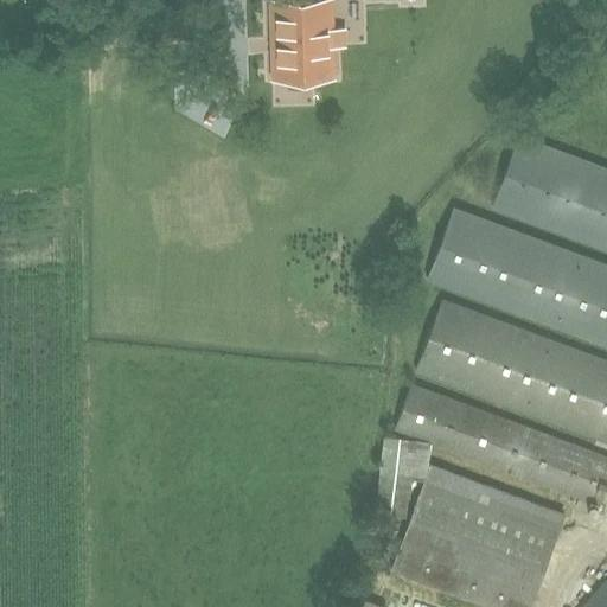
[(272,77),(333,75),(331,0),(270,2),(272,77)]
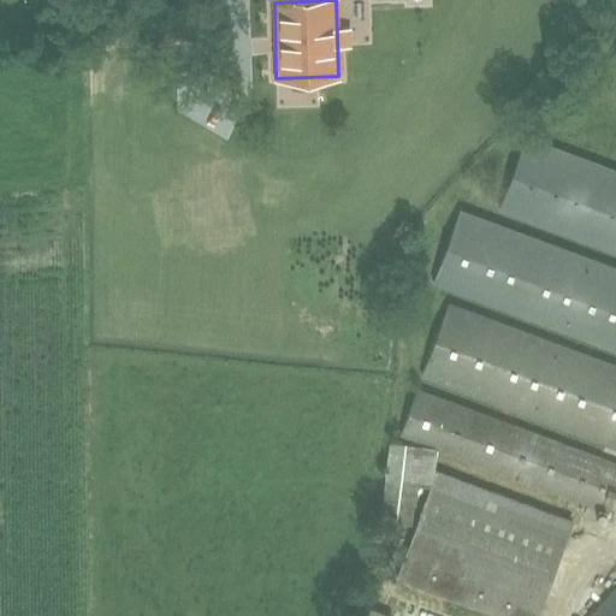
[(178,71),(175,89),(238,104),(242,86),(178,71)]
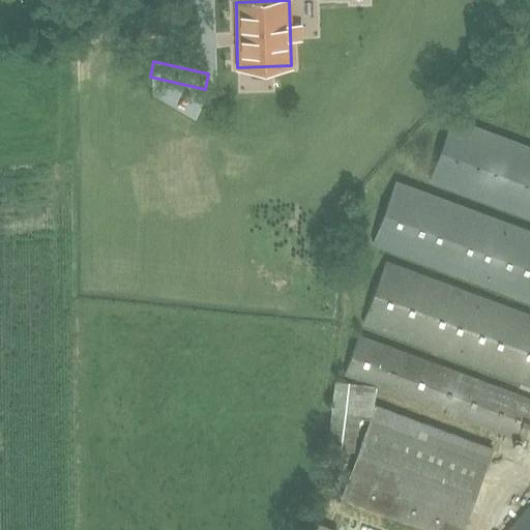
[(529,148),(451,119),(429,181),(529,218),(529,148)]
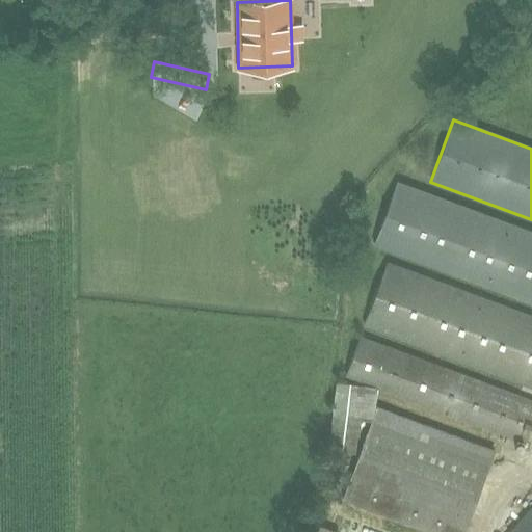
[(531,233),(397,183),(373,245),(531,303),(531,233)]
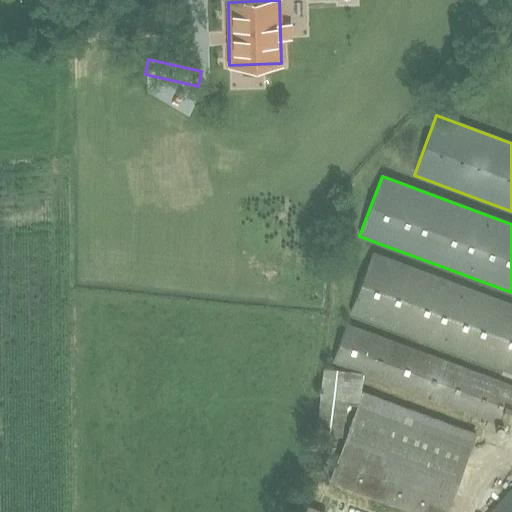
[(511,373),(511,305),(372,253),(350,313),(511,373)]
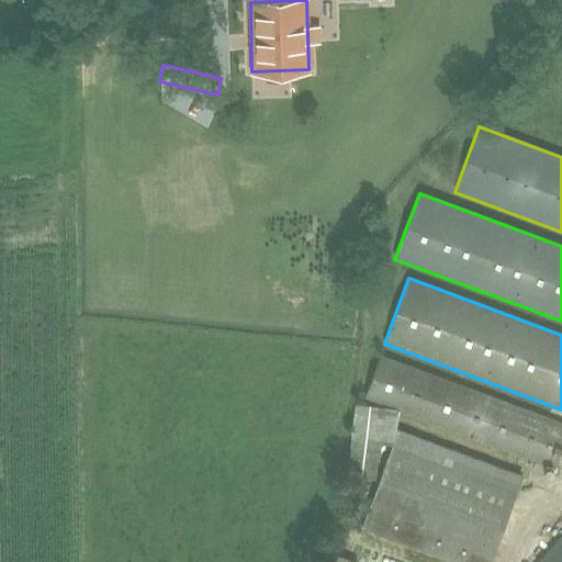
[(561,424),(380,356),(364,397),(554,468),(561,447),(561,424)]
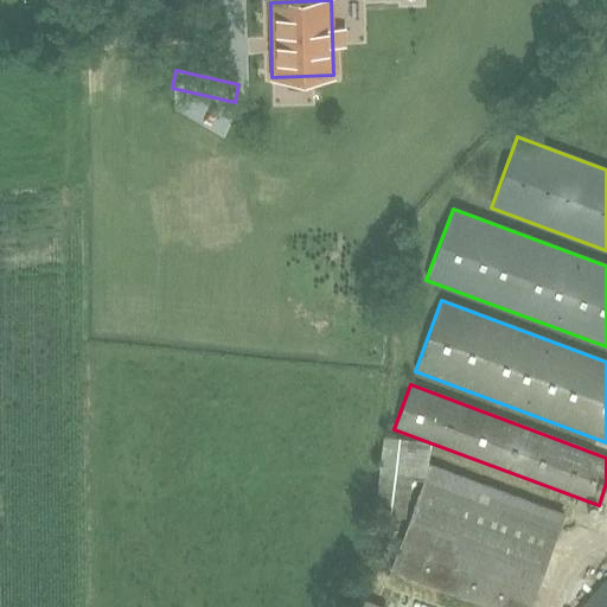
[(391,570),(491,606),(528,606),(562,515),(429,466),(391,570)]
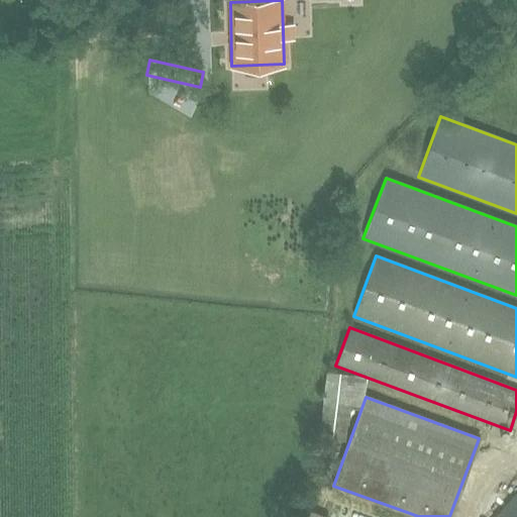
[(516,516),(516,493),(494,516),(516,516)]
